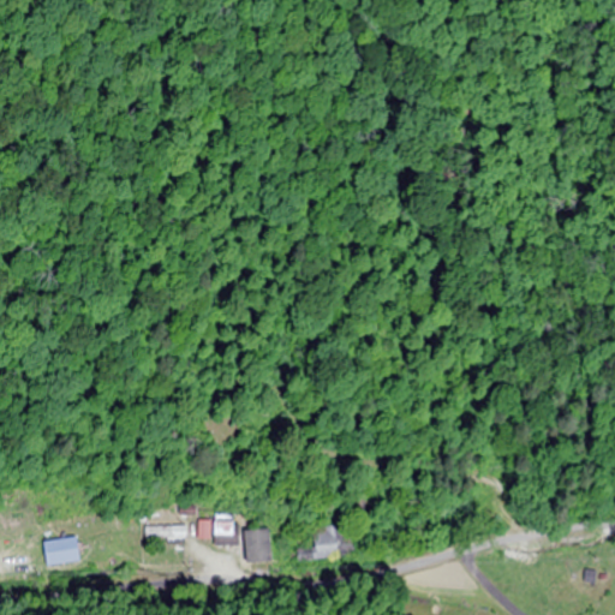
[(237,515),(214,517),(214,523),(196,524),(197,547),(238,545),(237,515)]
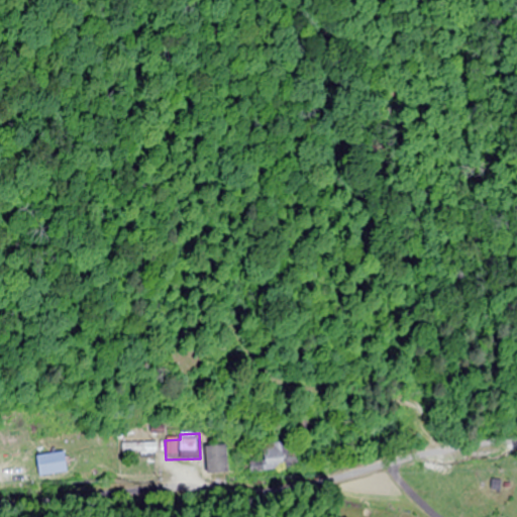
[(157,443),(123,443),(123,459),(157,459),(157,443)]
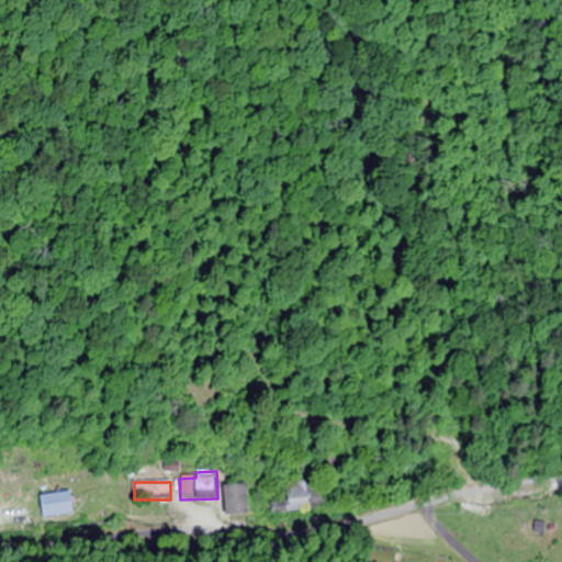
[(310,508),(307,483),(288,485),(290,509),(310,508)]
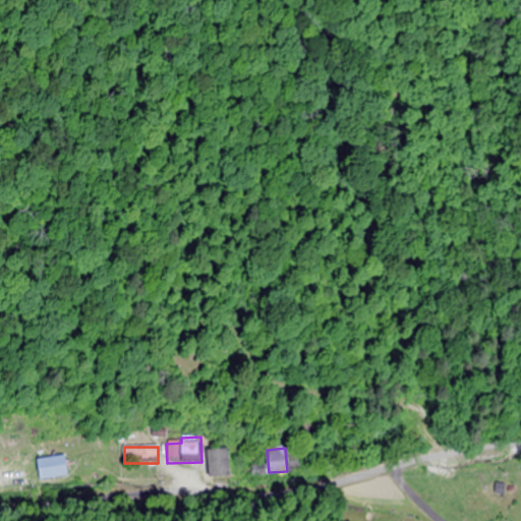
[(231,477),(229,450),(207,452),(209,479),(231,477)]
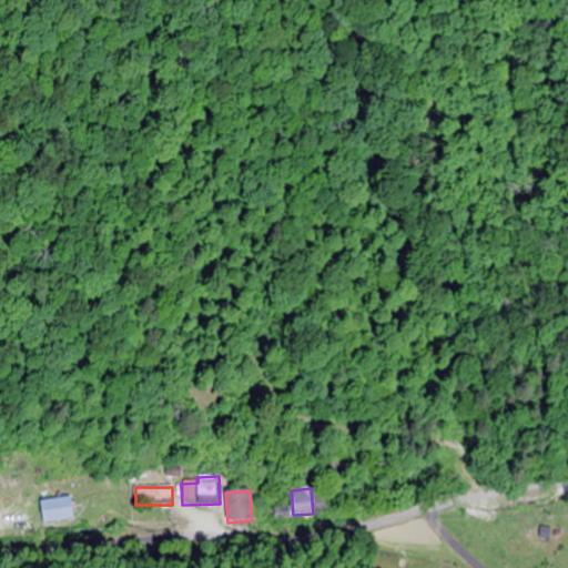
[(72,497),(40,503),(44,525),(75,519),(72,497)]
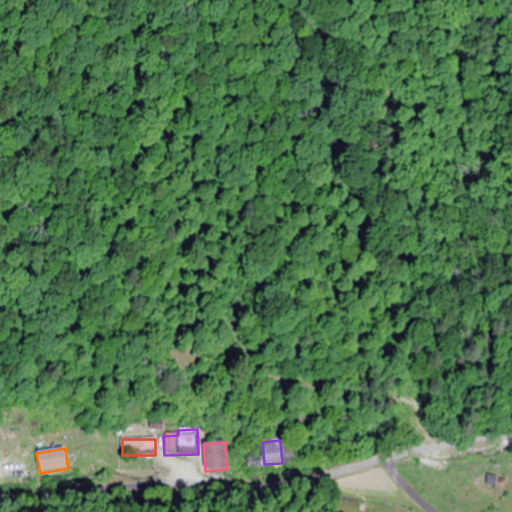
All buildings are outlined.
